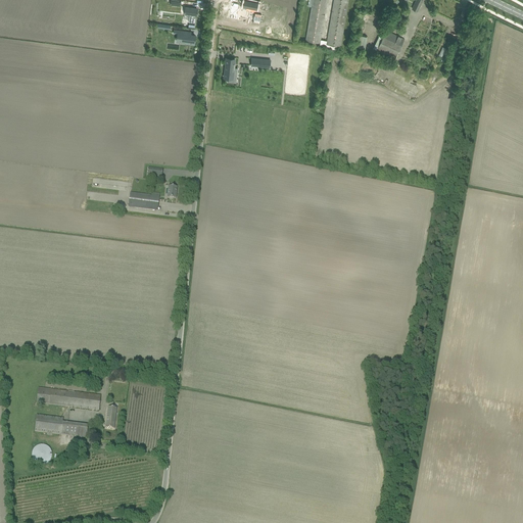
[(256,2),(245,0),(242,0),(241,6),(255,9),(256,2)]
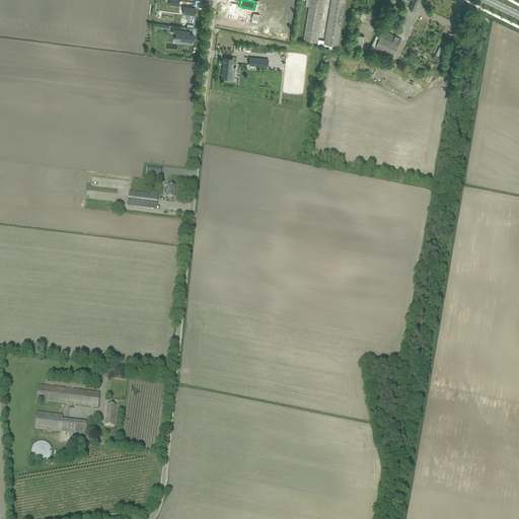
[(310,0),(303,41),(317,43),(324,0),(310,0)]
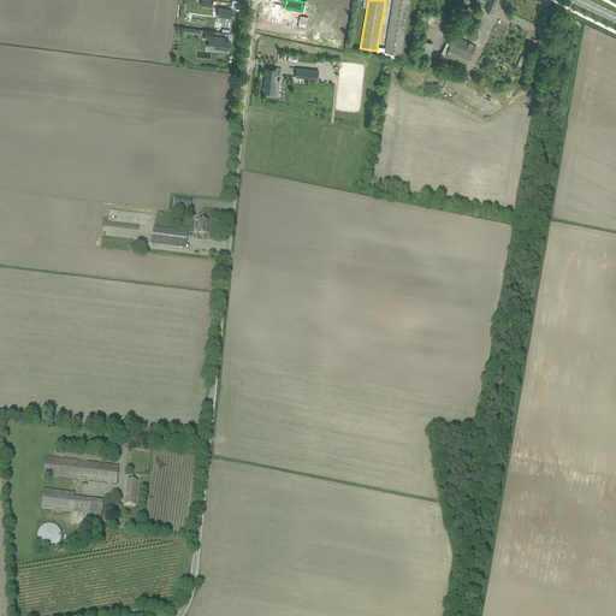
[(392,0),(385,52),(402,54),(410,0),(392,0)]
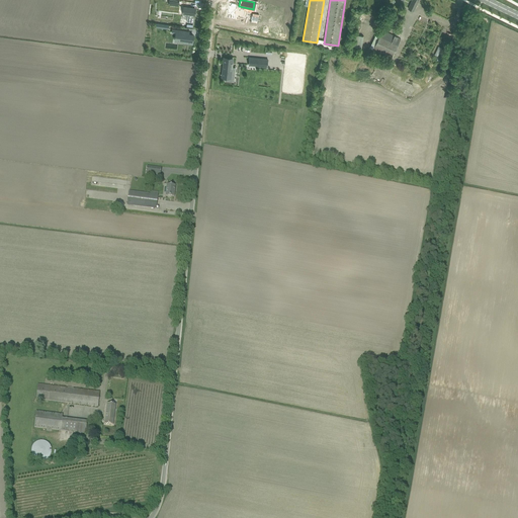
[(408,8),(409,8),(414,11),(419,0),(412,0),(412,1),(408,8)]
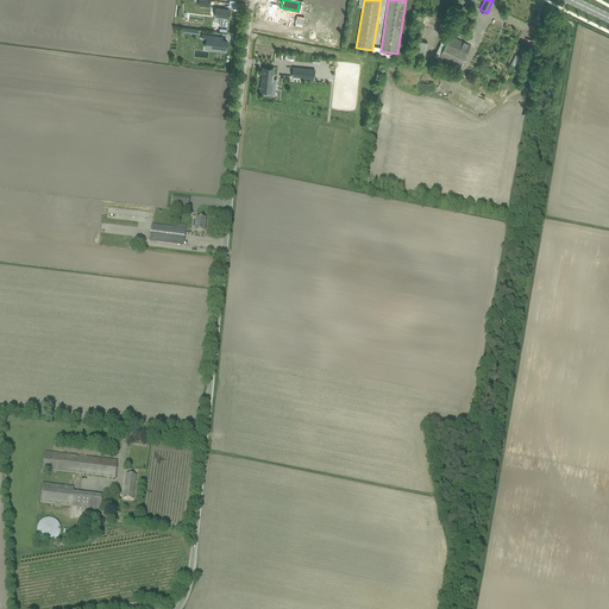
[(278,7),(267,5),(265,10),(267,11),(264,20),(274,22),(276,12),(277,12),(278,7)]
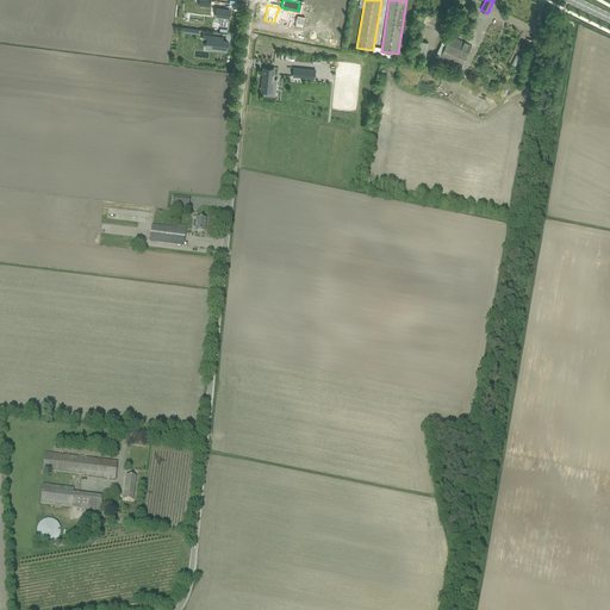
[(216,7),(215,18),(222,19),(228,20),(229,20),(230,11),(231,8),(229,8),(216,7)]
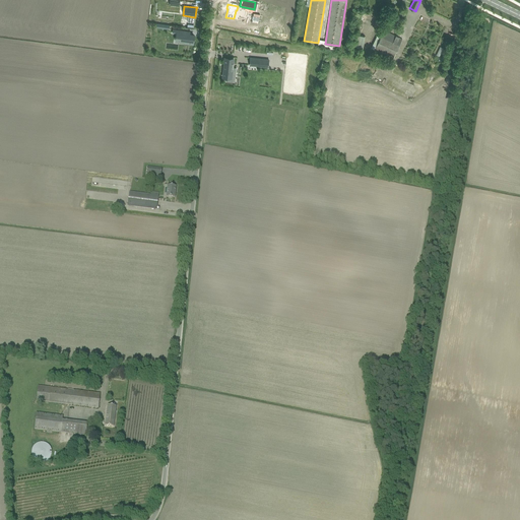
[(391,13),(386,23),(397,28),(402,18),(391,13)]
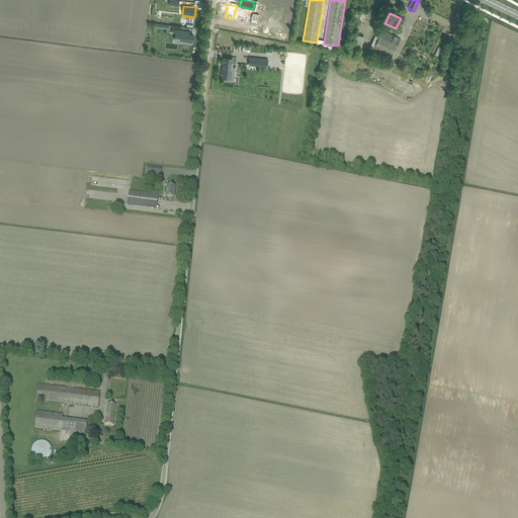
[(188,31),(177,29),(175,39),(184,40),(184,42),(192,44),(193,35),(188,34),(188,31)]
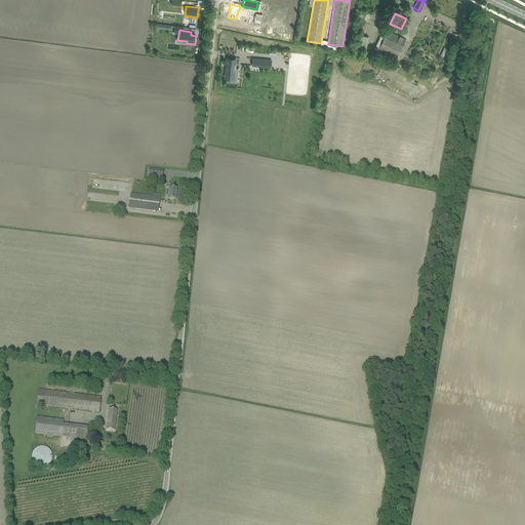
[(388,30),(378,50),(396,59),(406,39),(388,30)]
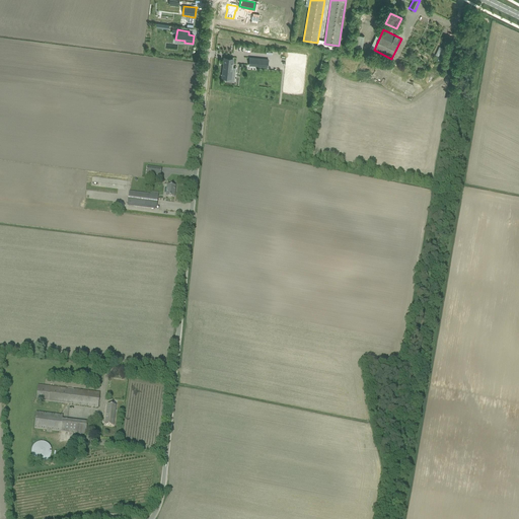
[(356,47),(363,48),(364,35),(357,34),(356,47)]
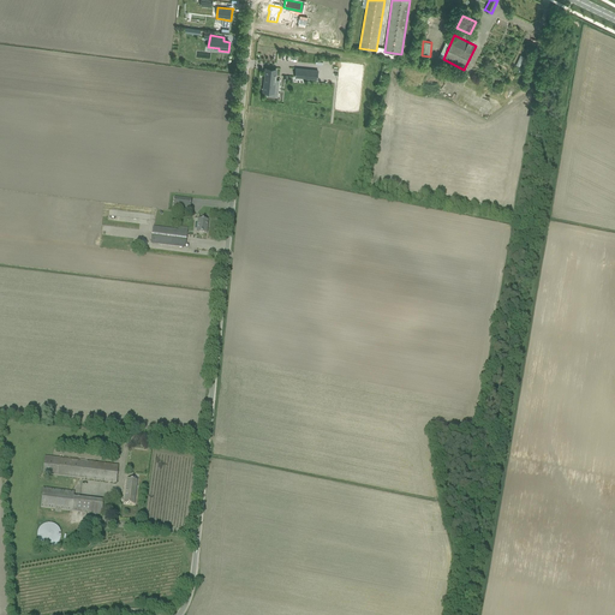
[(318,70),(297,67),(296,77),(317,79),(318,70)]
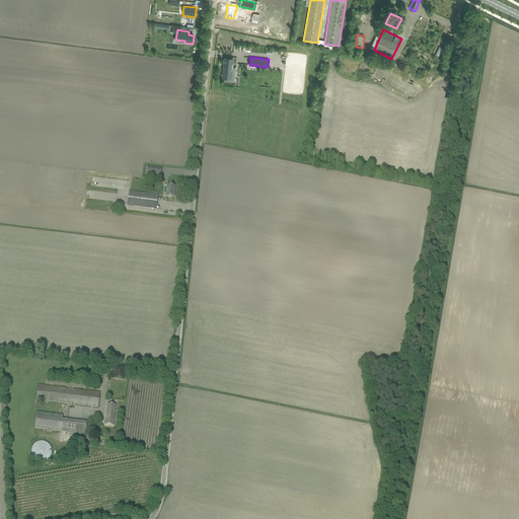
[(225,59),(223,77),(231,78),(233,59),(225,59)]
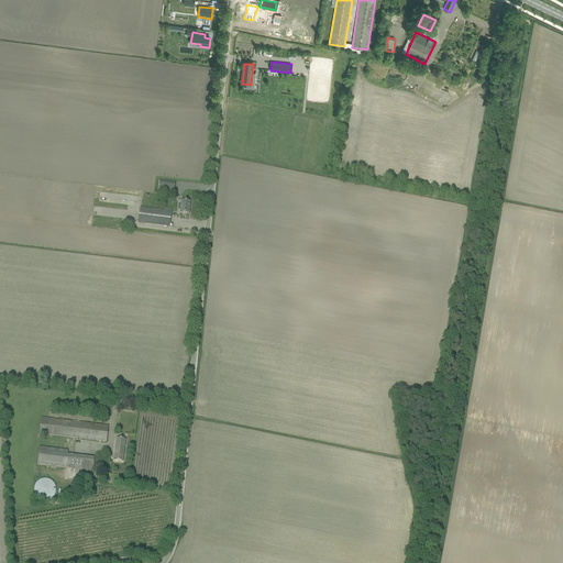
[(174,191),(175,184),(159,181),(158,189),(174,191)]
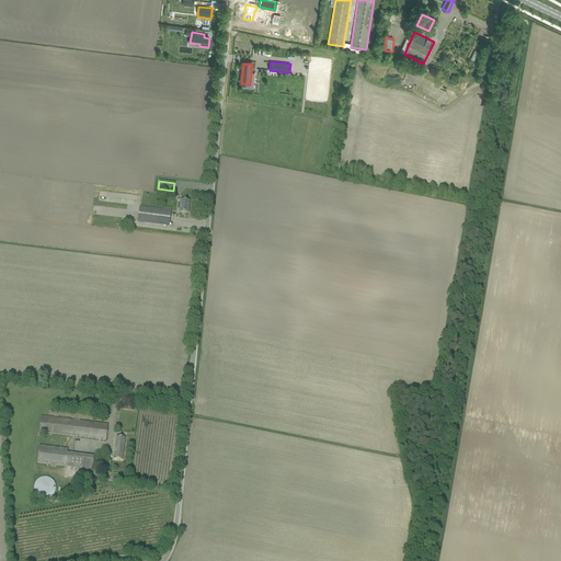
[(181,201),(180,207),(179,213),(189,214),(190,202),(181,201)]
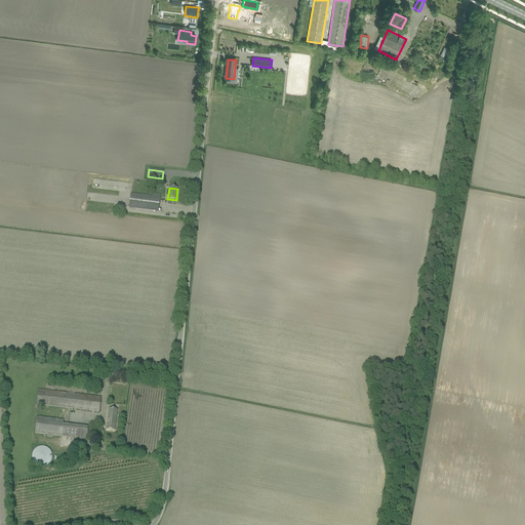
[(153,194),(152,197),(130,194),(129,208),(158,212),(160,195),(153,194)]
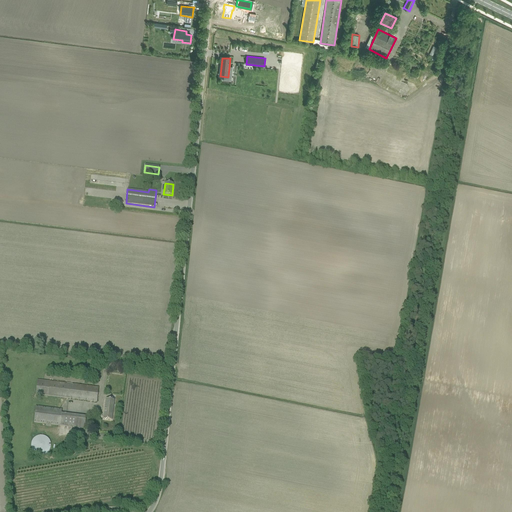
[(37,380),(35,394),(48,396),(96,402),(98,388),(49,382),(37,380)]
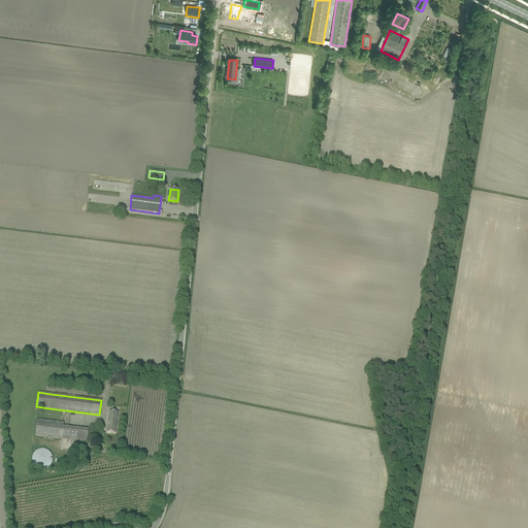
[(109,411),(107,428),(106,433),(116,434),(118,413),(109,411)]
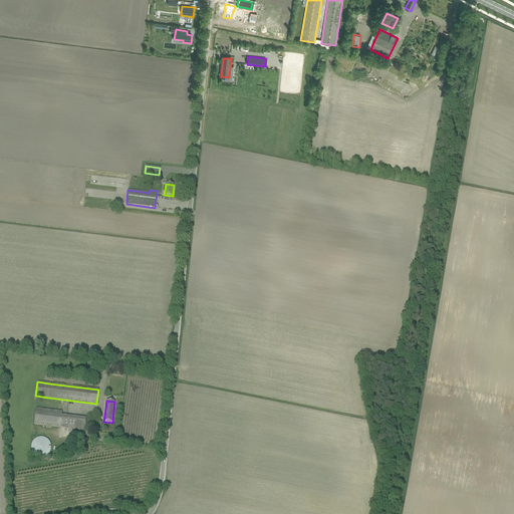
[(36,409),(34,425),(84,431),(86,419),(61,416),(62,412),(36,409)]
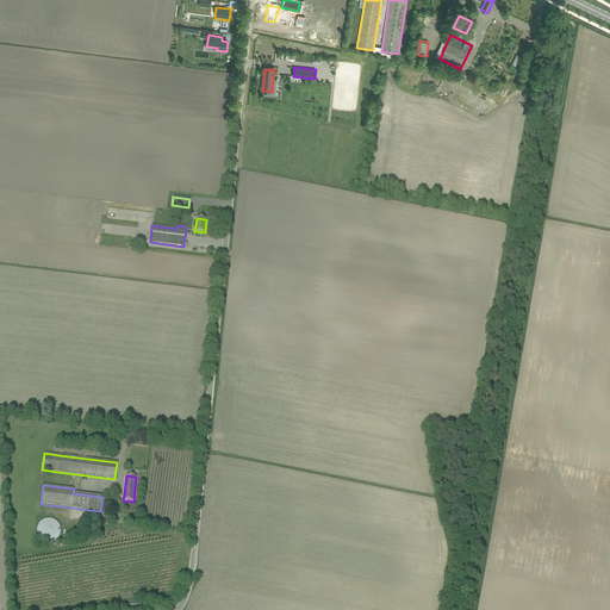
[(50,518),(48,520),(45,520),(44,520),(42,521),(41,522),(39,524),(38,526),(37,528),(37,531),(37,534),(38,536),(39,539),(42,540),(42,541),(44,542),(47,542),(48,542),(50,542),(51,542),(54,541),(56,540),(57,539),(58,537),(60,535),(61,534),(61,533),(61,530),(61,528),(60,527),(58,524),(58,523),(57,522),(55,521),(54,521),(51,520),(50,518)]
